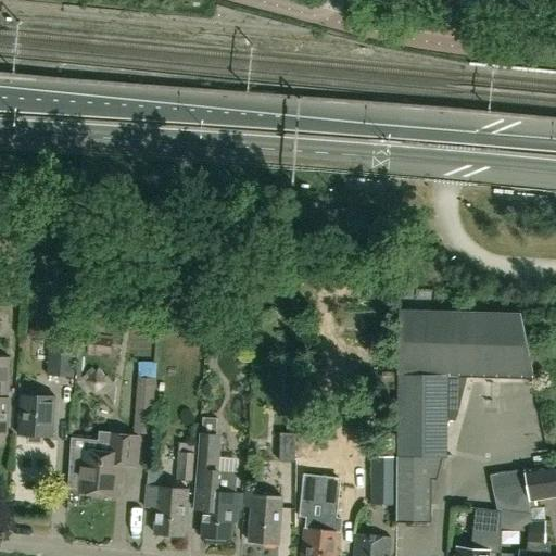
[(532,379),(519,317),(397,313),(396,376),(399,376),(395,521),(431,522),(431,480),(436,480),(442,459),(444,459),(445,421),(456,420),(458,408),(462,393),(460,377),(532,379)]
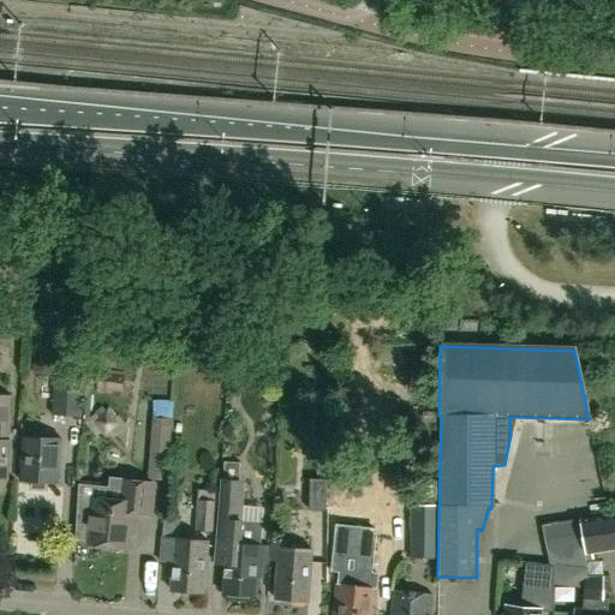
[(82,416),(84,381),(54,378),(52,415),(82,416)]
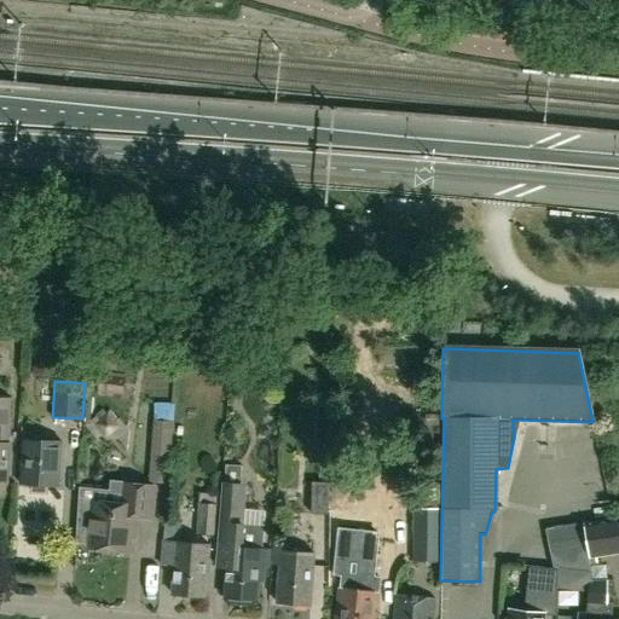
[(0,481),(6,482),(10,424),(11,398),(0,397),(0,481)]
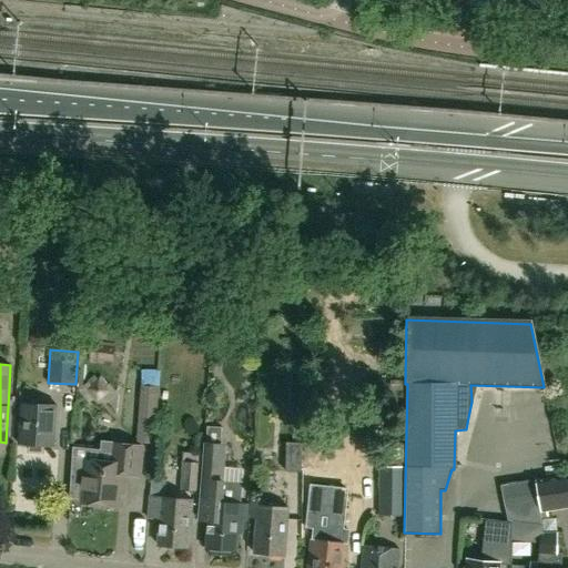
[(140,385),(137,443),(154,445),(159,386),(140,385)]
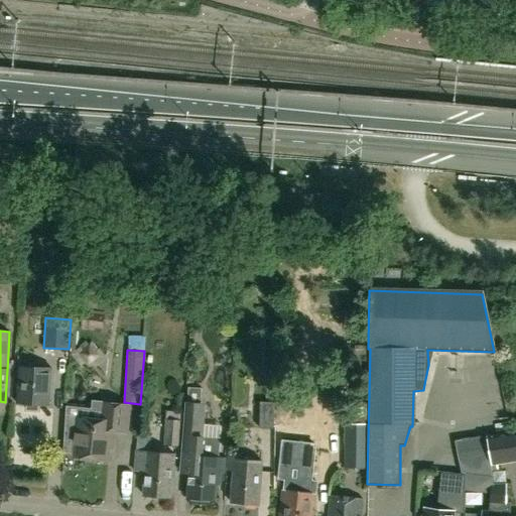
[(49,404),(51,370),(19,368),(17,402),(49,404)]
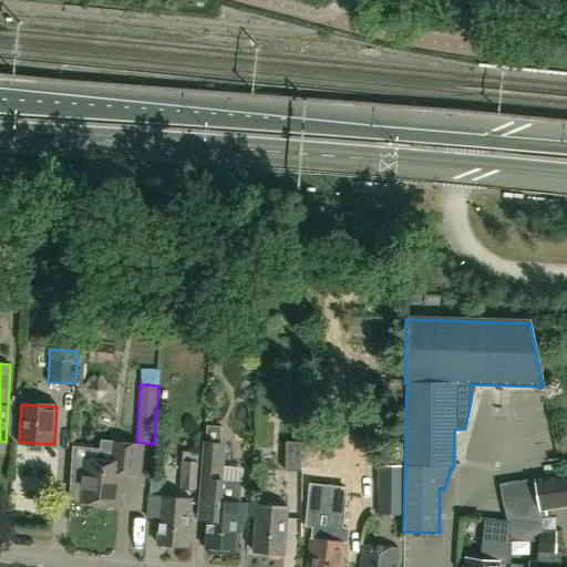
[(202,473),(198,519),(207,521),(206,548),(219,549),(219,553),(233,554),(233,549),(236,550),(238,533),(240,533),(241,519),(248,519),(249,503),(240,503),(241,484),(217,483),(218,466),(219,446),(222,426),(207,425),(206,432),(206,445),(204,473),(202,473)]
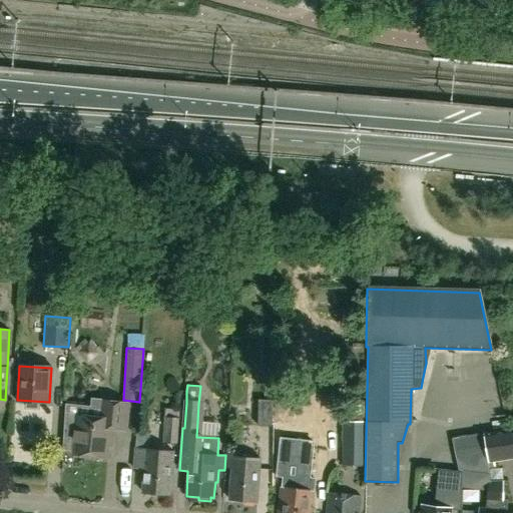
[(273,400),(274,400),(274,389),(264,389),(264,400),(259,400),(259,425),(272,426),(273,400)]
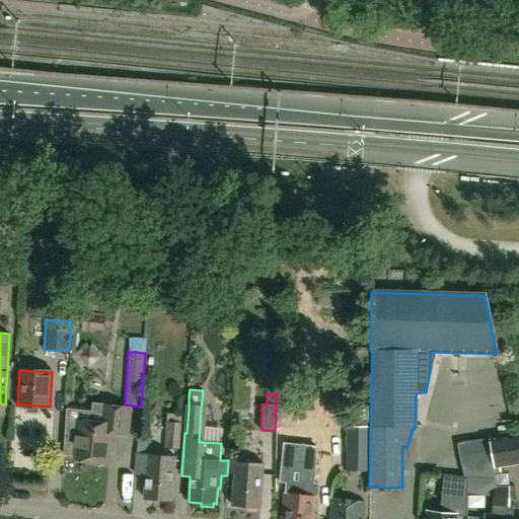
[(63,450),(63,454),(74,456),(73,460),(106,463),(110,433),(127,435),(130,408),(102,404),(99,423),(67,419),(63,450)]
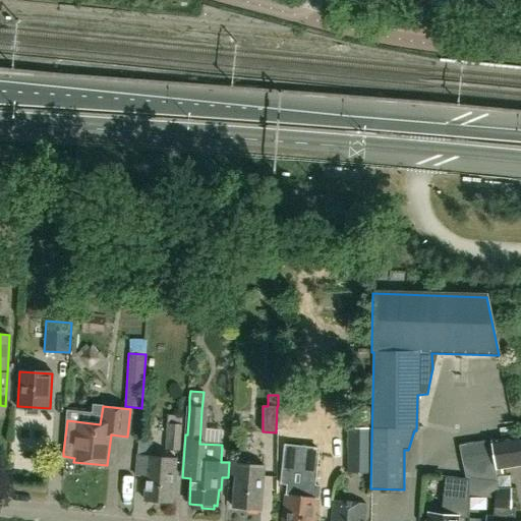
[(184,425),(185,416),(167,415),(165,447),(180,448),(182,425),(184,425)]
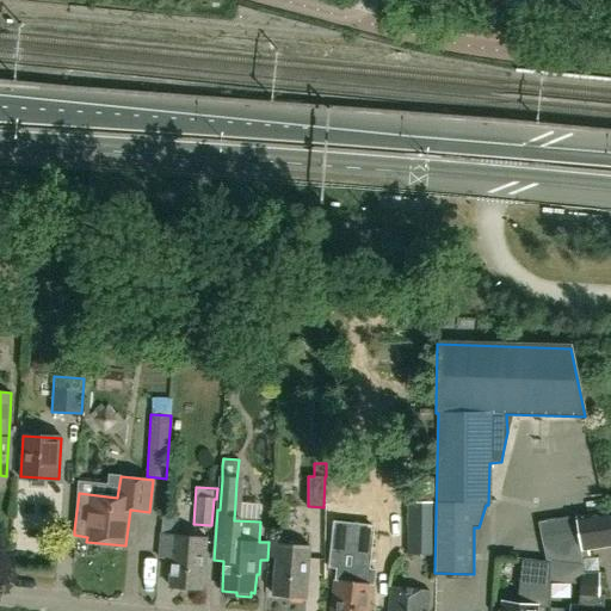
[(605,511),(603,494),(590,500),(576,503),(576,504),(572,504),(573,516),(579,557),(581,557),(588,556),(587,551),(610,547),(610,532),(606,511),(605,511)]
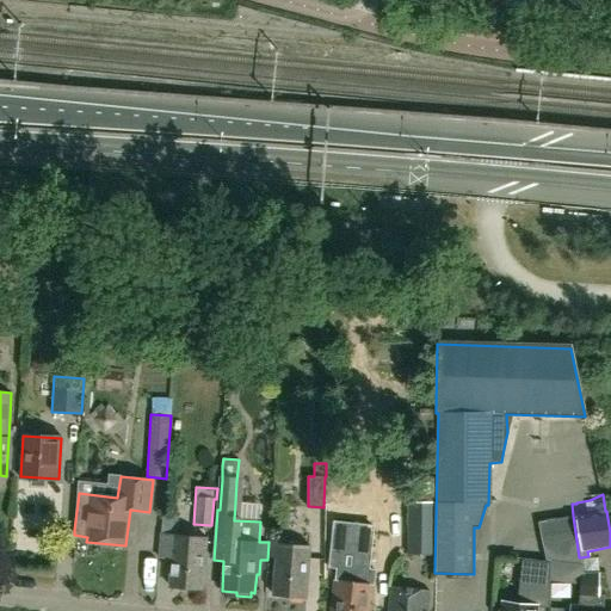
[(407,555),(432,555),(432,503),(407,503),(407,555)]
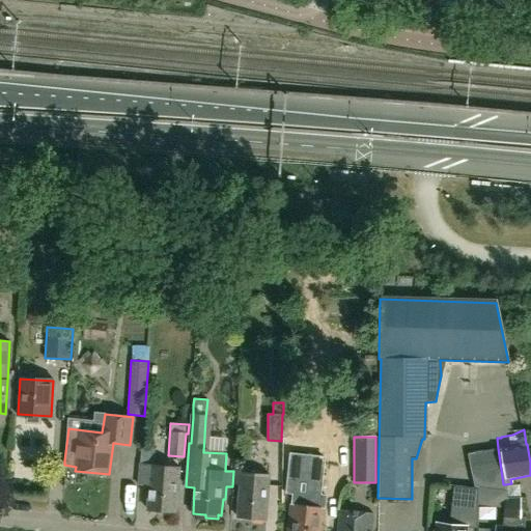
[(176,511),(180,468),(154,466),(155,448),(141,447),(138,484),(149,485),(147,509),(176,511)]
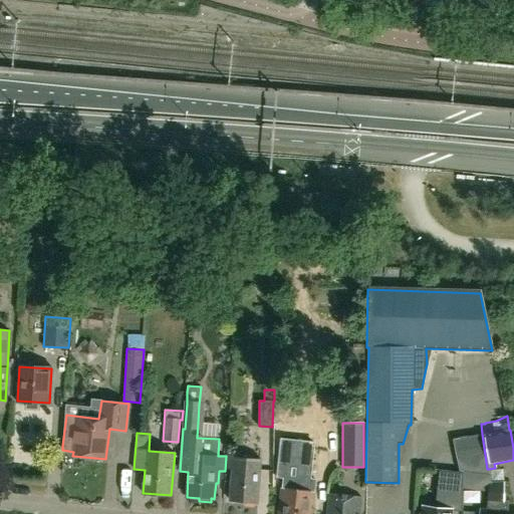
[(489,473),(489,469),(487,469),(482,434),(454,439),(459,471),(468,472),(489,473)]
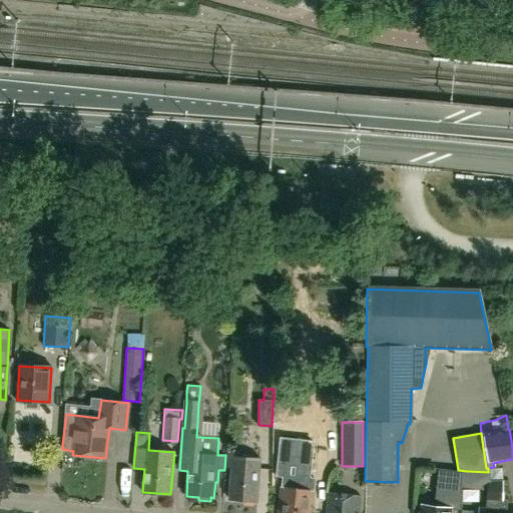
[(258,501),(261,460),(239,458),(240,450),(227,449),(226,466),(232,466),(229,499),(258,501)]
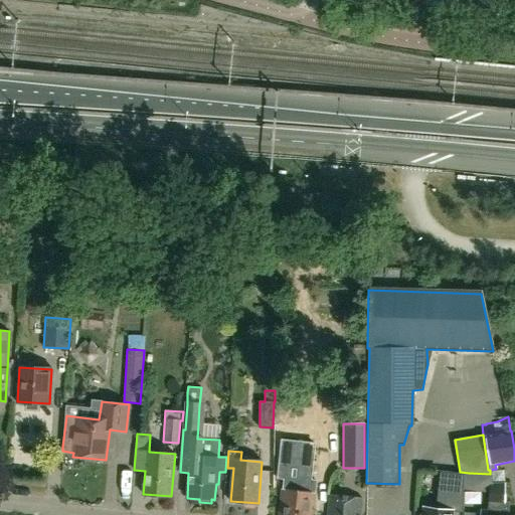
[(304,492),(286,490),(287,472),(288,472),(289,455),(276,455),(275,489),(283,490),(280,514),(312,514),(315,493),(314,493),(315,485),(306,483),(304,492)]
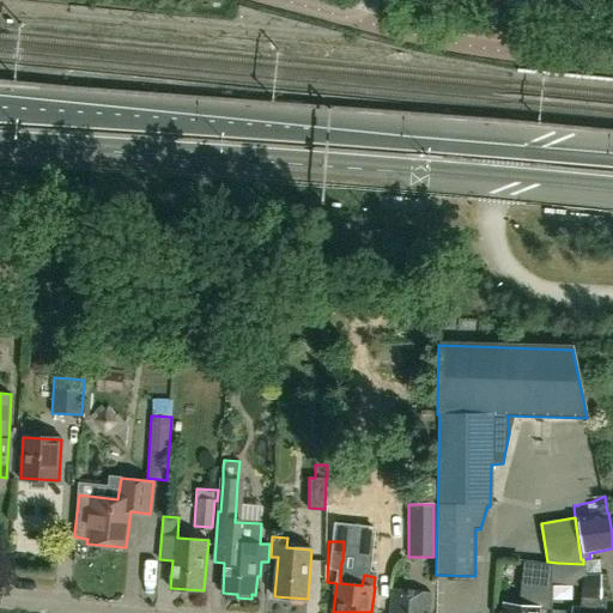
[(558,563),(547,562),(523,560),(520,596),(519,607),(505,606),(504,612),(538,612),(539,608),(553,610),(556,580),(558,563)]
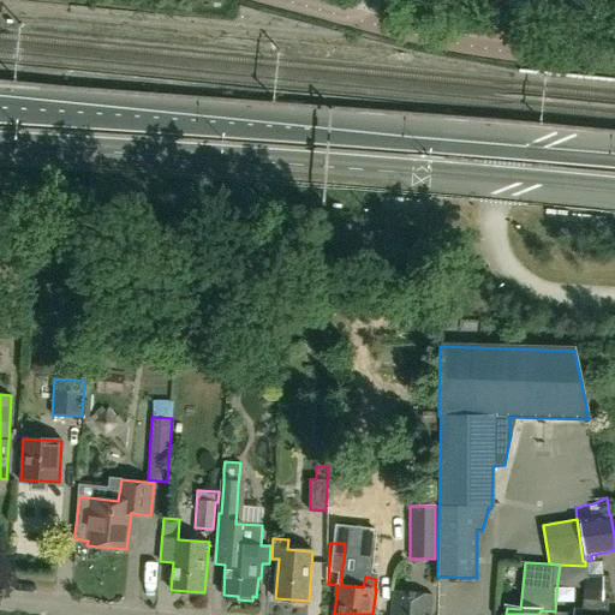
[(602,585),(602,578),(586,578),(581,614),(607,614),(608,599),(604,599),(604,585),(602,585)]
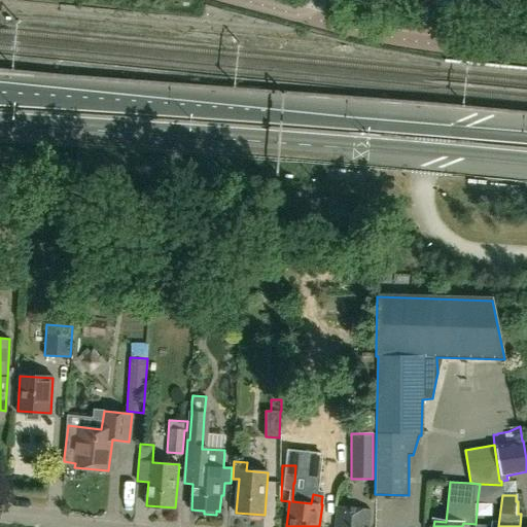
[(369,526),(371,511),(338,506),(336,526),(369,526)]
